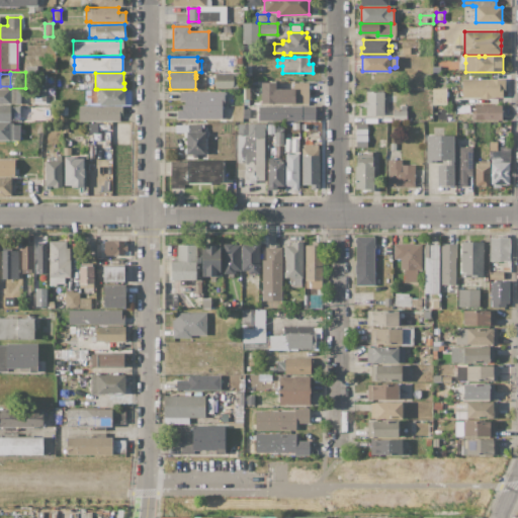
[(214,74),(233,74),(233,88),(214,88),(214,74)]
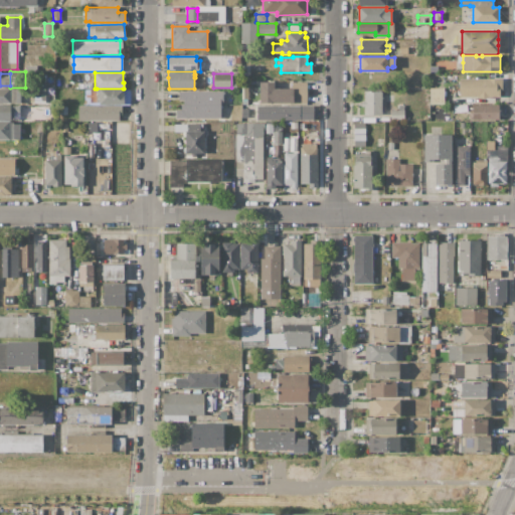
[(459,78),(502,78),(502,89),(501,89),(501,97),(489,97),(489,98),(477,98),(477,97),(459,97),(459,78)]
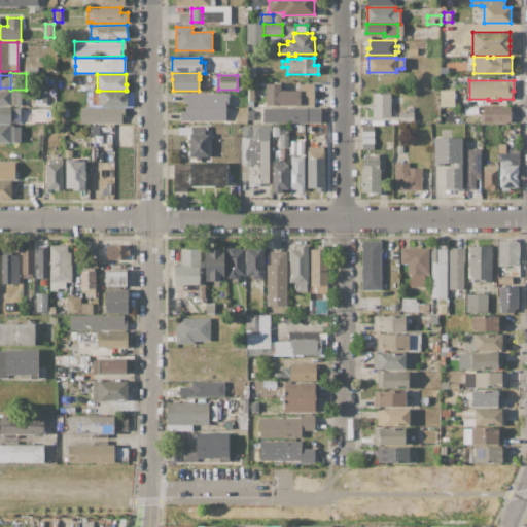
[(266,105),(266,84),(280,84),(280,91),(299,91),(299,84),(314,84),(314,105),(266,105)]
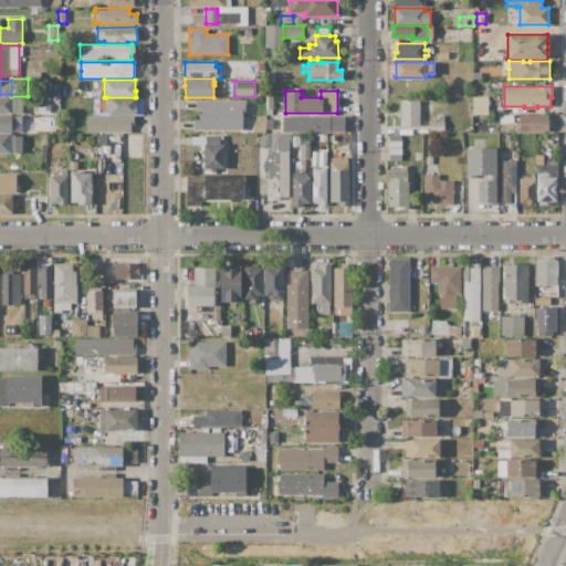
[(0,96),(12,96),(12,97),(12,113),(12,114),(0,114),(0,96)]
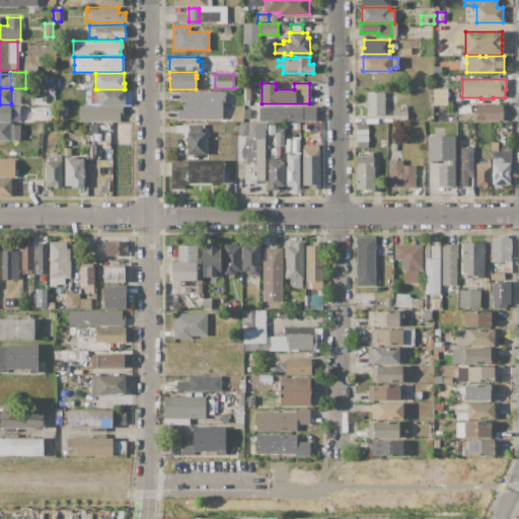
[(433,120),(406,120),(406,112),(406,95),(396,95),(396,88),(433,88),(433,120)]
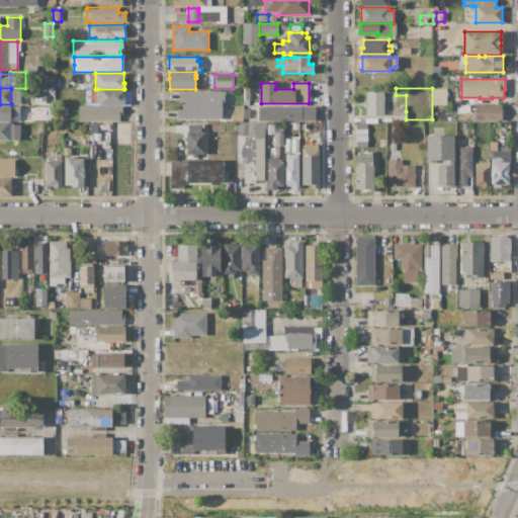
[(432,88),(447,88),(447,105),(432,105),(432,88)]
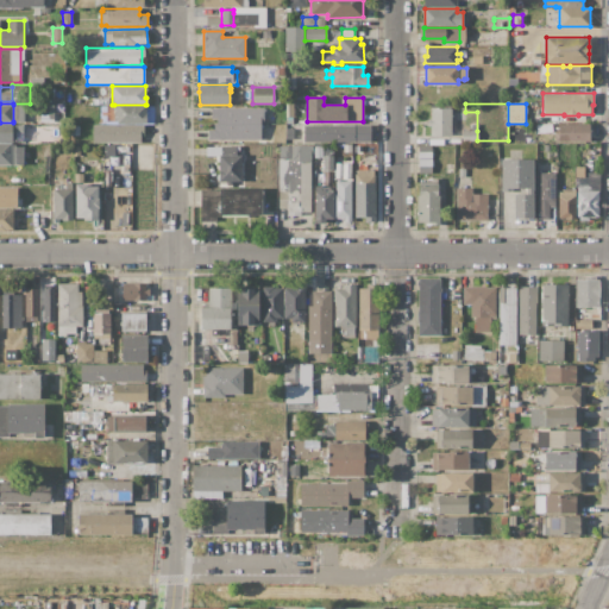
[(13,121),(13,105),(24,105),(24,121),(13,121)]
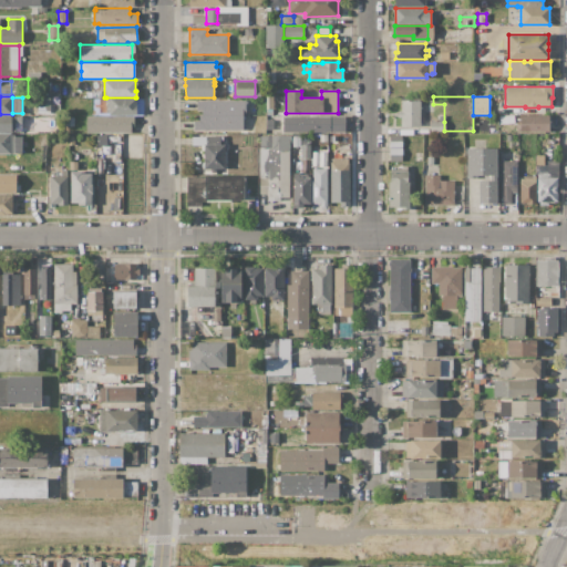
[(106,98),(135,98),(135,115),(109,115),(109,112),(106,112),(106,98)]
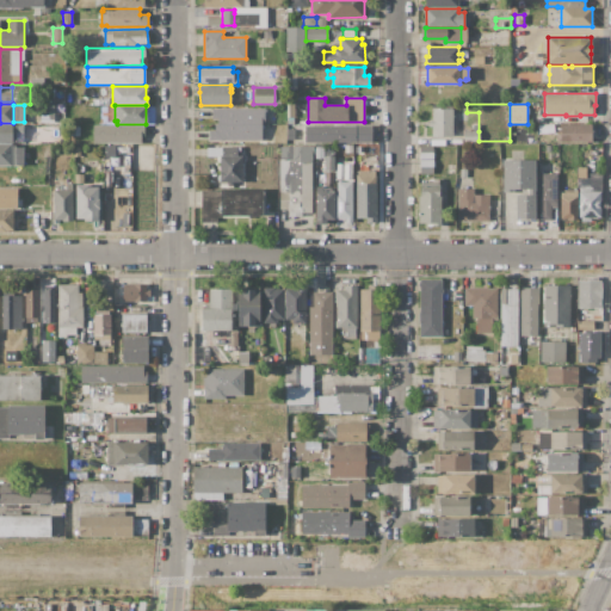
[(265,109),(265,124),(265,140),(263,140),(209,140),(209,130),(215,130),(215,123),(217,123),(217,119),(213,119),(213,109),(265,109)]
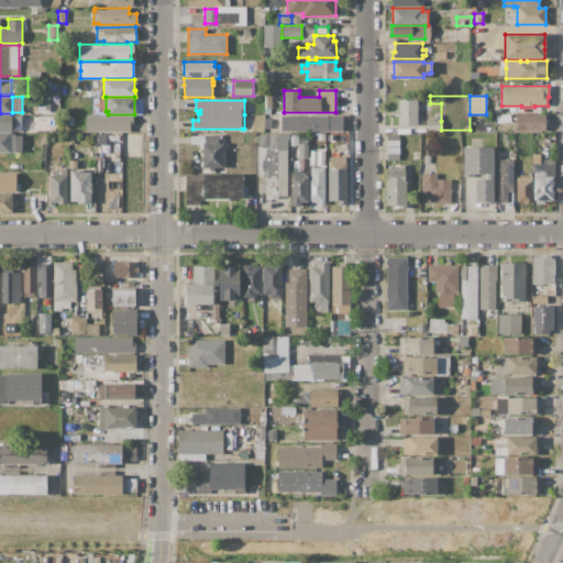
[(418,100),(418,125),(398,125),(398,117),(395,117),(395,110),(398,110),(398,100),(418,100)]
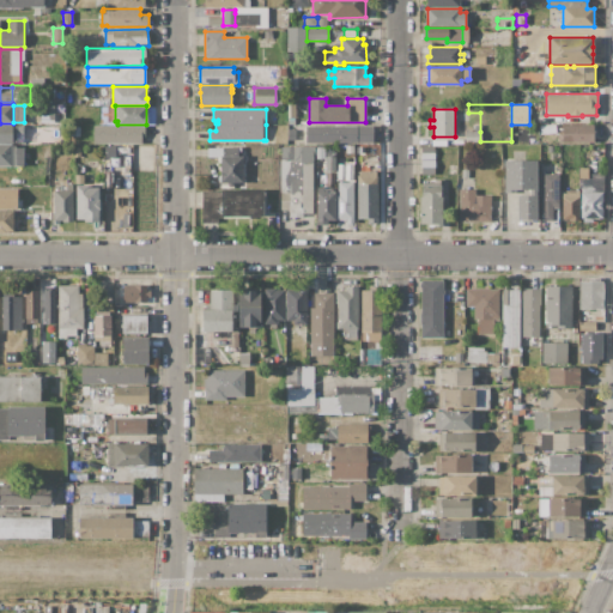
[(563,125),(593,125),(593,143),(558,143),(558,132),(562,132),(562,131),(563,131),(563,125)]
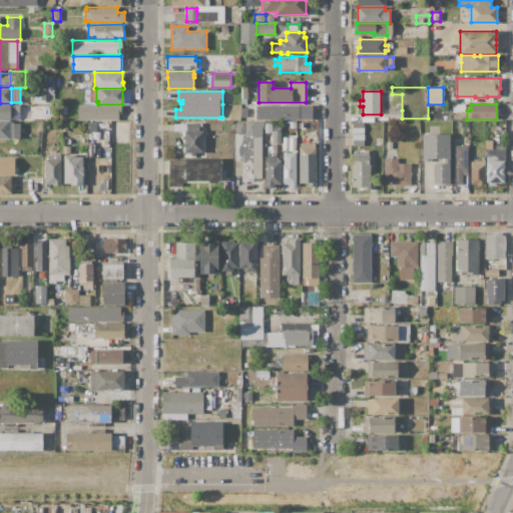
[(0,105),(10,105),(20,105),(20,111),(14,111),(14,120),(0,120),(0,105)]
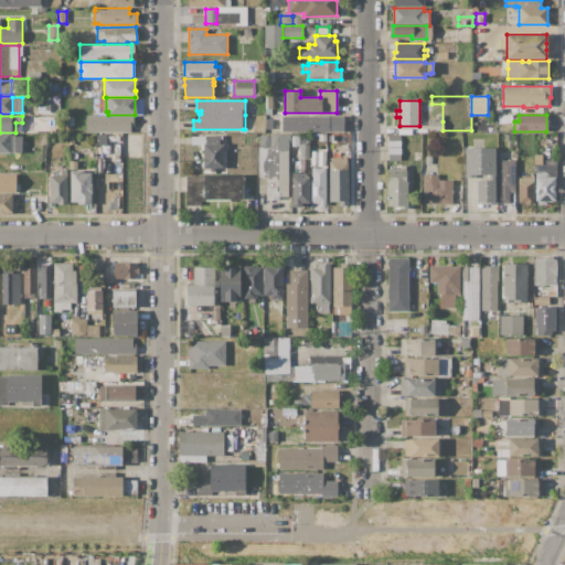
[(86,116),(134,116),(134,124),(130,124),(130,129),(130,131),(86,131),(86,116)]
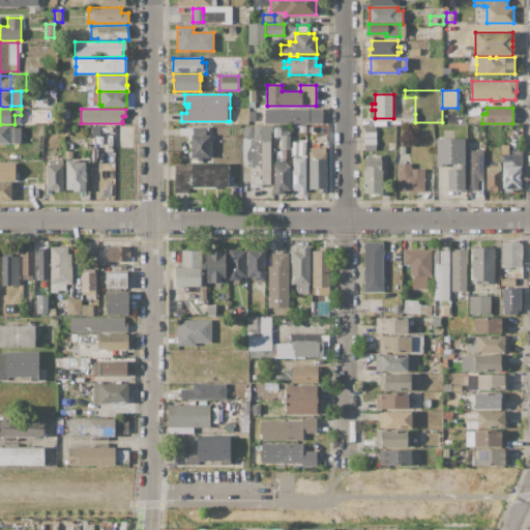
[(264,109),(322,109),(322,124),(264,124),(264,109)]
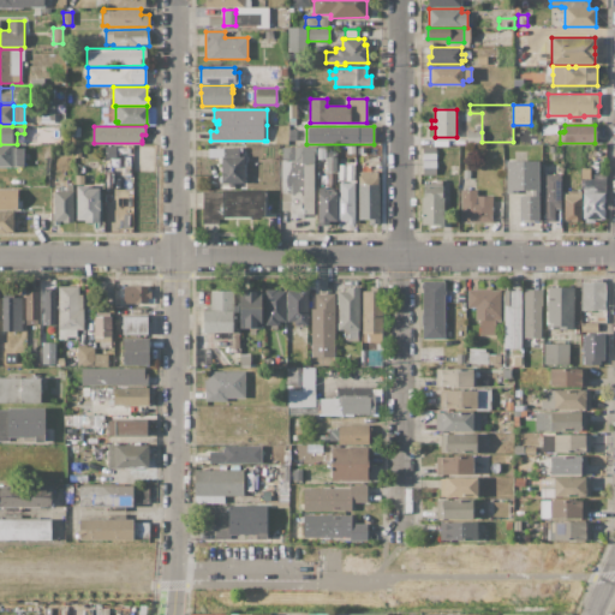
[(81,127),(81,137),(71,137),(71,127),(81,127)]
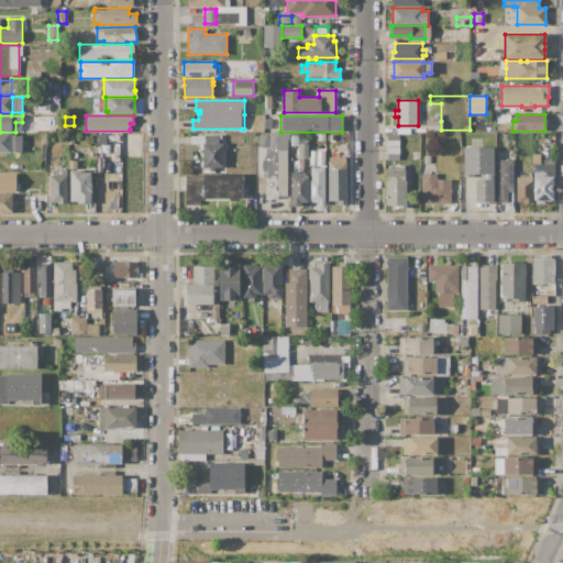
[(441,121),(441,130),(441,131),(427,131),(427,121),(441,121)]
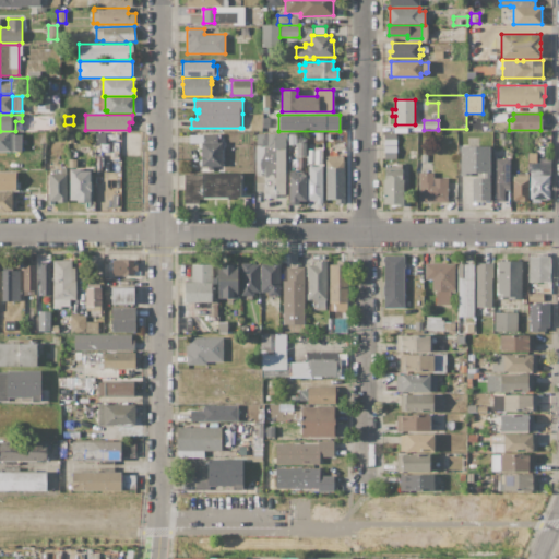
[(0,131),(11,131),(11,132),(14,132),(14,142),(14,151),(0,151),(0,131)]
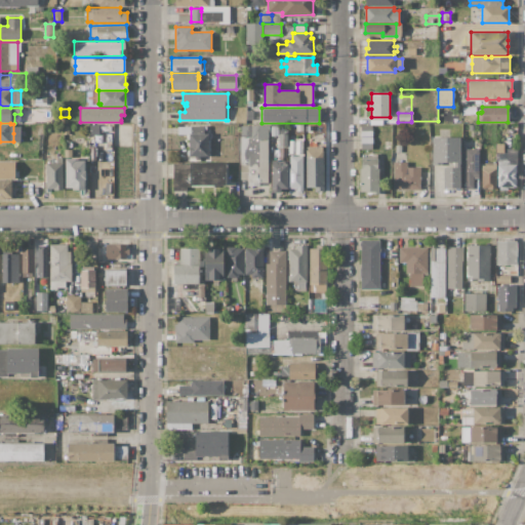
[(361,125),(372,125),(372,128),(373,128),(373,133),(372,133),(372,137),(361,137),(361,125)]
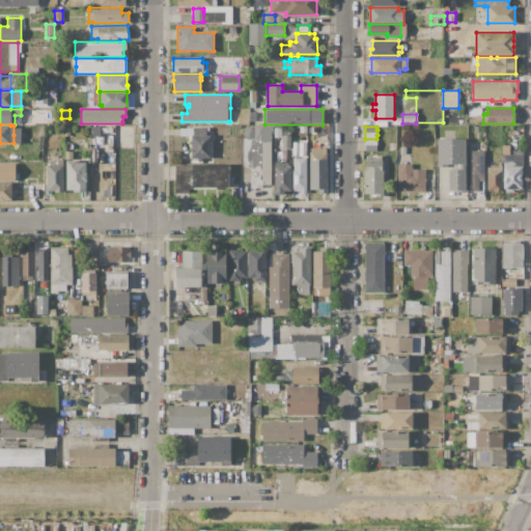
[(191,158),(191,136),(193,136),(193,129),(193,128),(206,128),(206,136),(211,136),(211,146),(211,150),(211,158),(191,158)]
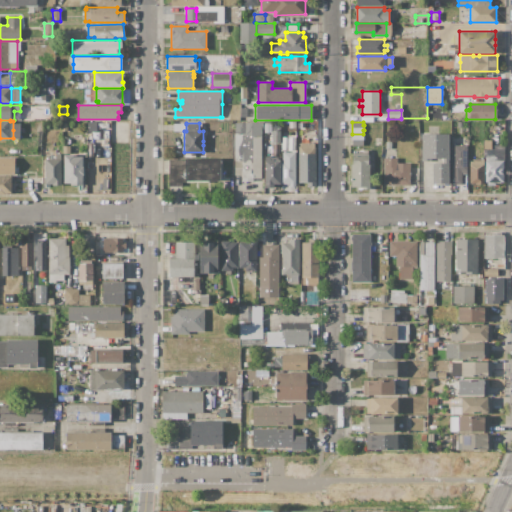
[(235,123),(261,123),(261,178),(253,178),(253,181),(242,181),(241,175),(234,175),(234,133),(235,133),(235,123)]
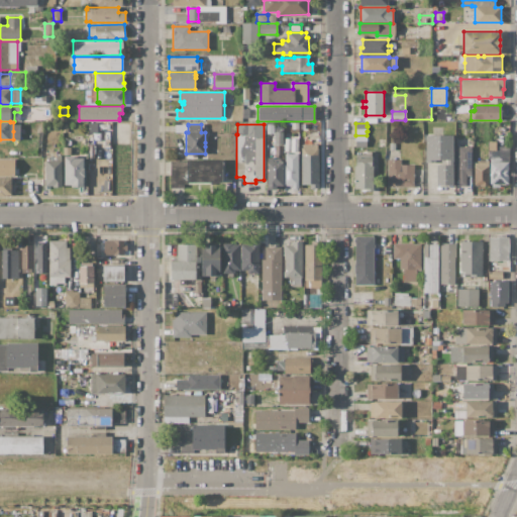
[(274,144),(274,132),(275,132),(283,132),(283,144),(274,144)]
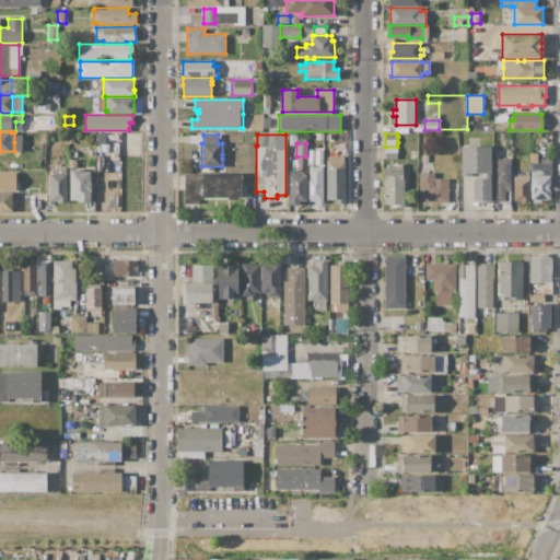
[(385,147),(397,147),(397,148),(398,148),(398,153),(397,153),(397,159),(385,159),(385,147)]
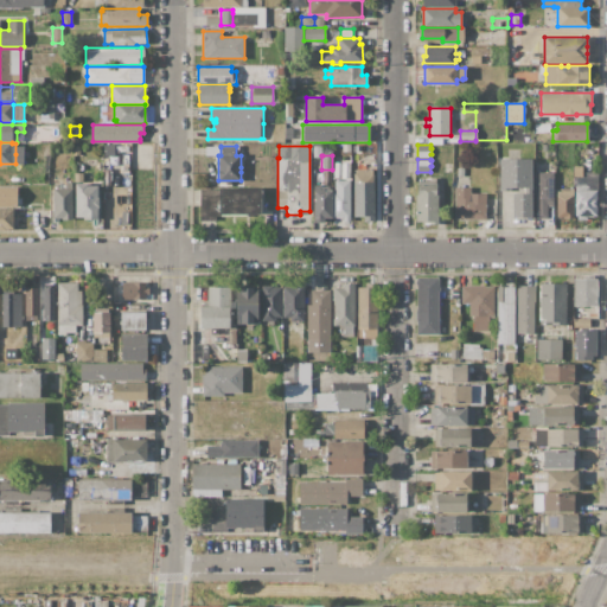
[(499,159),(532,159),(532,217),(512,217),(512,191),(499,191),(499,159)]
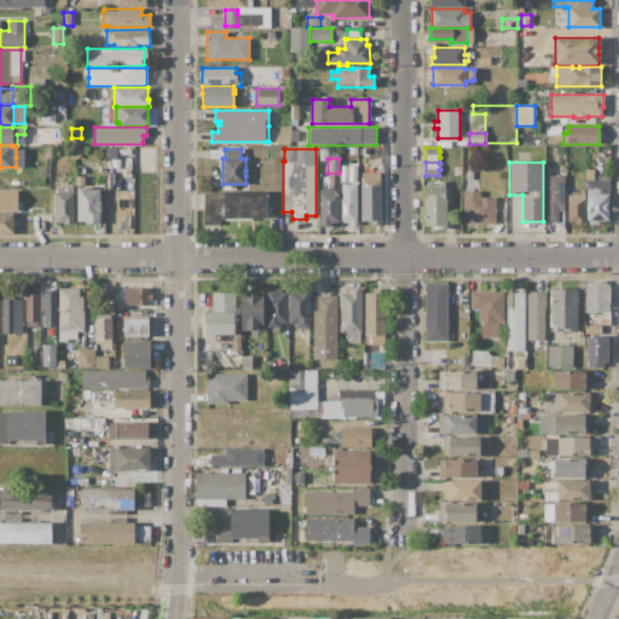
[(3,178),(3,168),(18,169),(17,179),(3,178)]
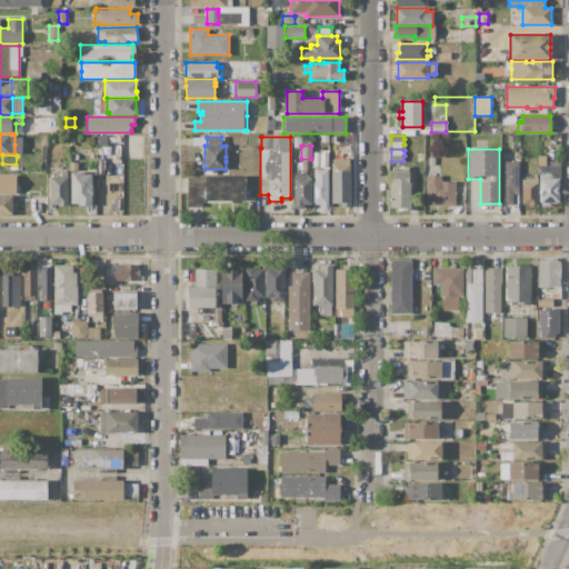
[(331,202),(331,163),(332,163),(332,159),(350,159),(350,207),(341,207),(341,202),(331,202)]
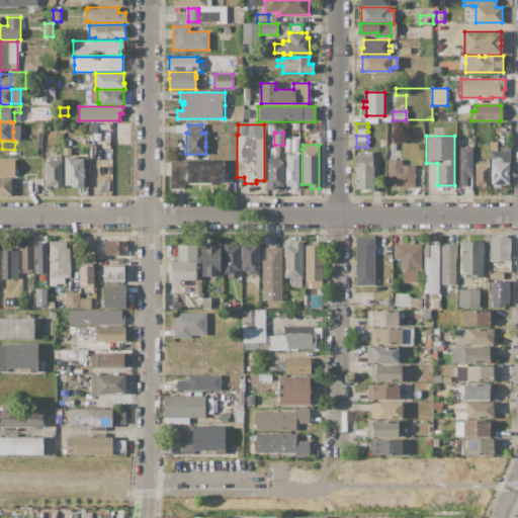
[(458,147),(472,147),(472,176),(466,176),(466,186),(458,186),(458,147)]
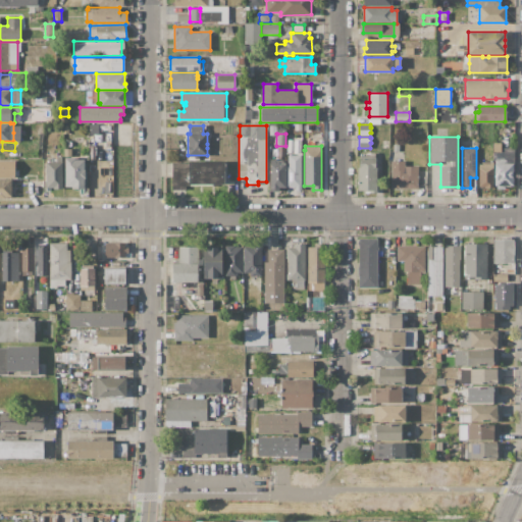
[(63,149),(71,149),(71,157),(64,157),(63,149)]
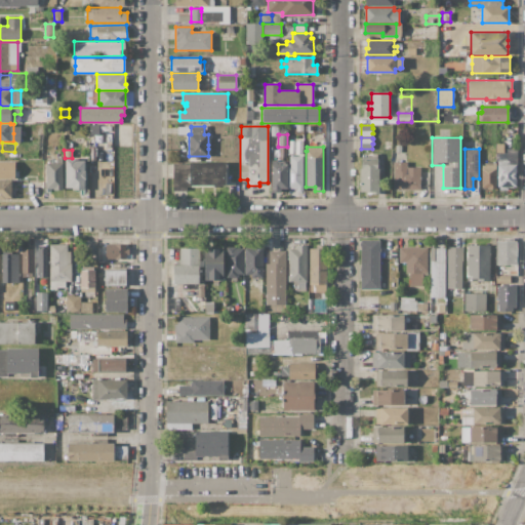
[(287,166),(290,166),(290,156),(296,156),(301,156),(303,156),(303,191),(297,191),(296,189),(288,189),(287,166)]
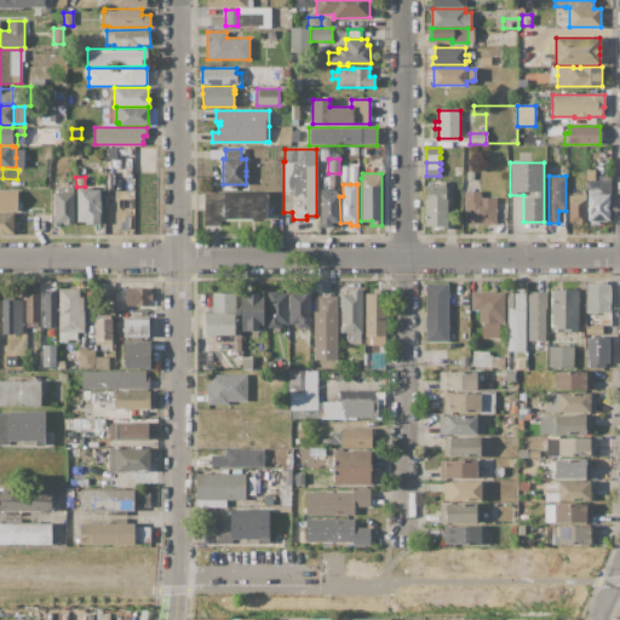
[(55,193),(68,193),(68,185),(73,185),(73,193),(74,193),(74,224),(62,224),(62,222),(55,222),(55,193)]
